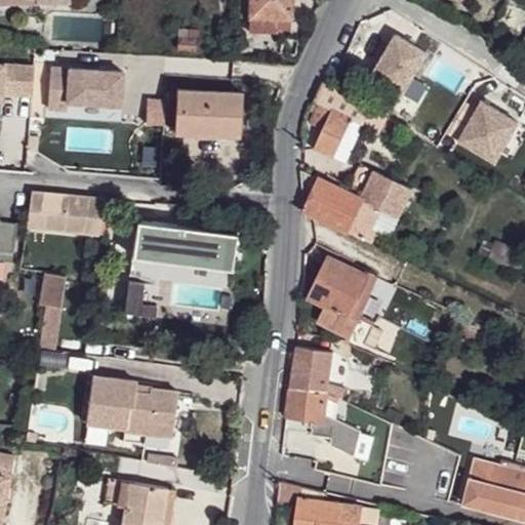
[(249,0),(249,17),(290,18),(291,0),(249,0)]
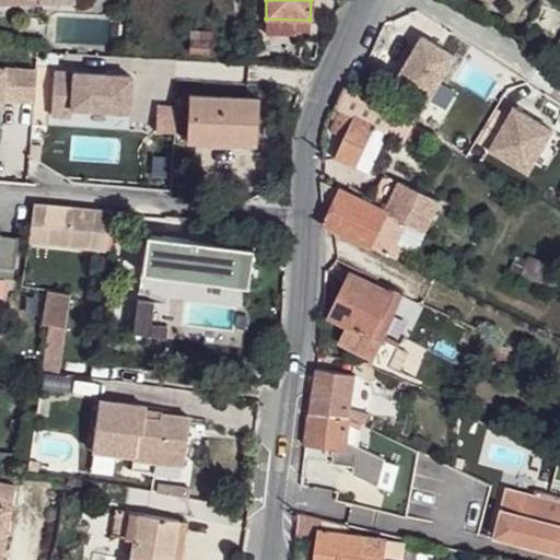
[(266,19),(265,34),(295,36),(295,32),(310,33),(310,20),(266,19)]
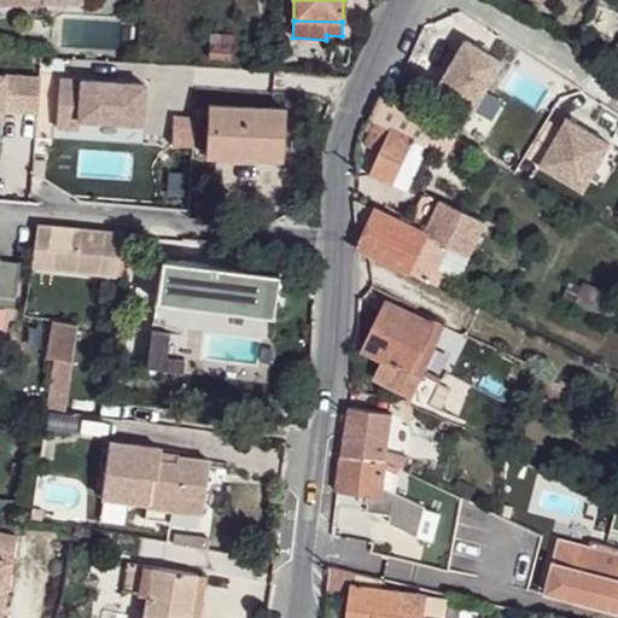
[(213,33),(211,57),(228,58),(229,34),(213,33)]
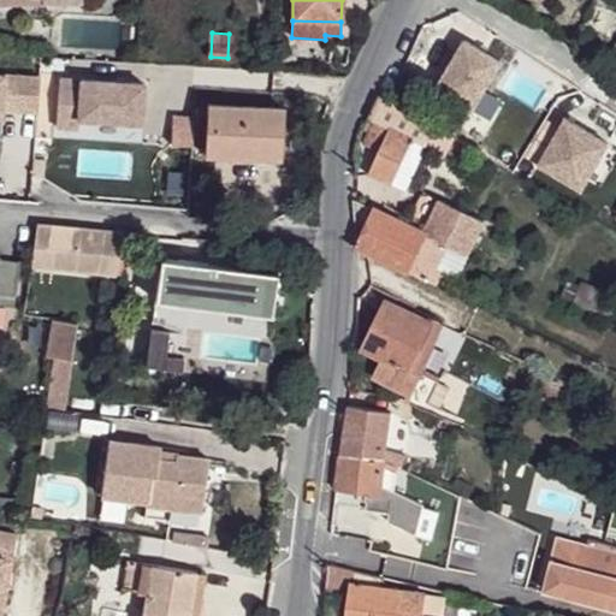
[(501,63),(465,42),(436,92),(472,112),(501,63)]
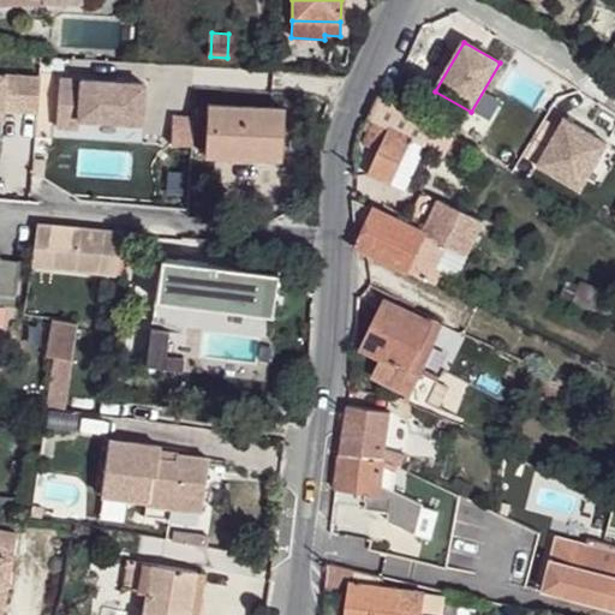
[(40,77),(0,75),(0,120),(1,120),(3,111),(4,91),(18,93),(17,111),(39,112),(40,77)]
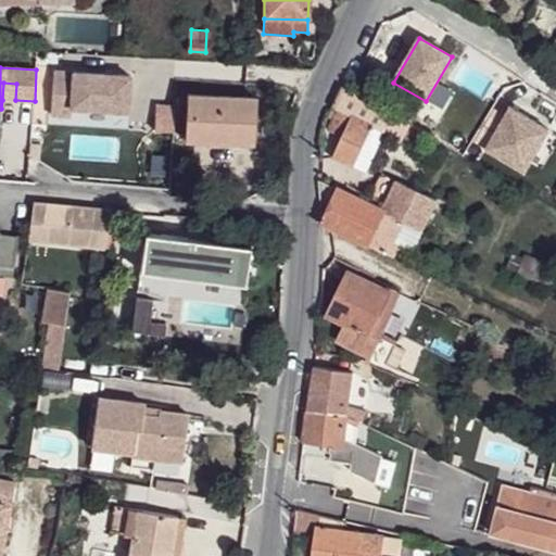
[(130,76),(54,72),(51,115),(72,116),(72,108),(128,111),(130,76)]
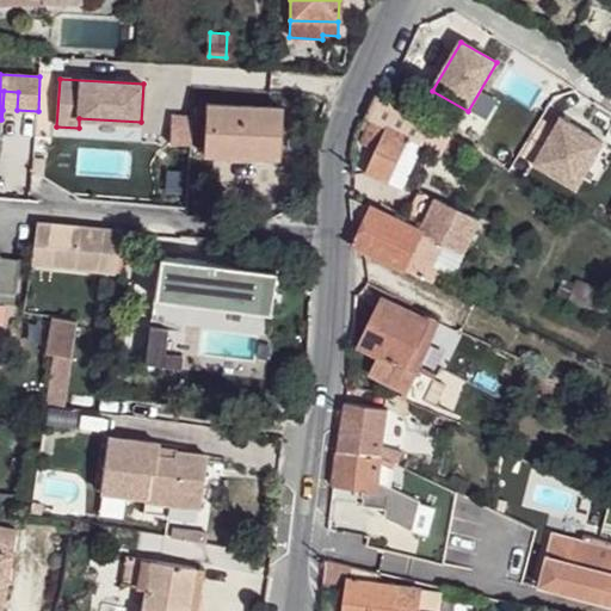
[(18,92),(4,91),(2,110),(17,110),(18,92)]
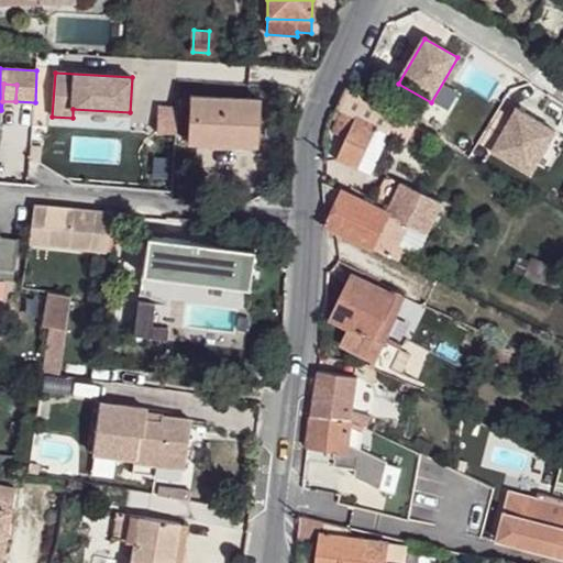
[(348,139),(339,158),(357,168),(376,128),(389,133),(398,116),(346,87),(337,109),(343,111),(335,133),(348,139)]
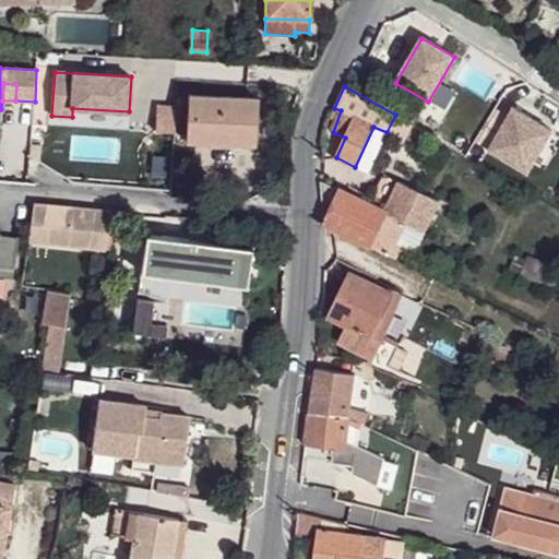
[(190,94),(187,140),(235,143),(235,137),(256,138),(258,97),(190,94)]
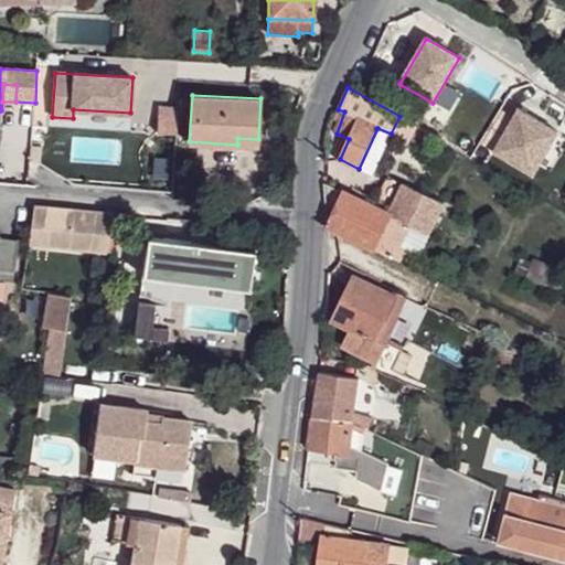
[(481,142),(512,161),(532,173),(557,132),(520,108),(513,117),(500,109),(481,142)]
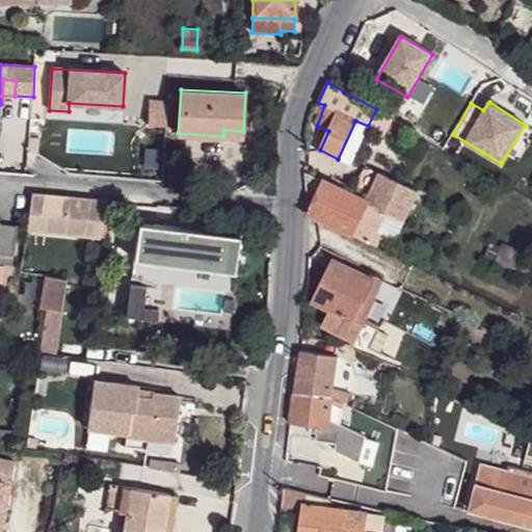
[(167,106),(150,105),(148,131),(166,132),(167,106)]
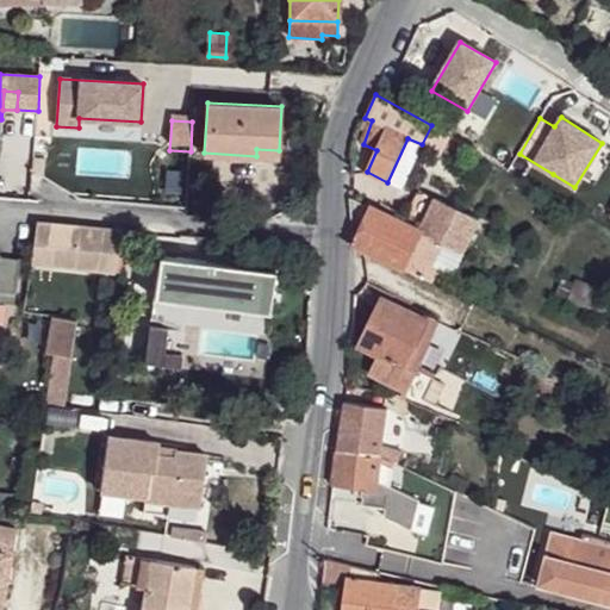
[(415,193),(402,221),(419,229),(433,201),(415,193)]
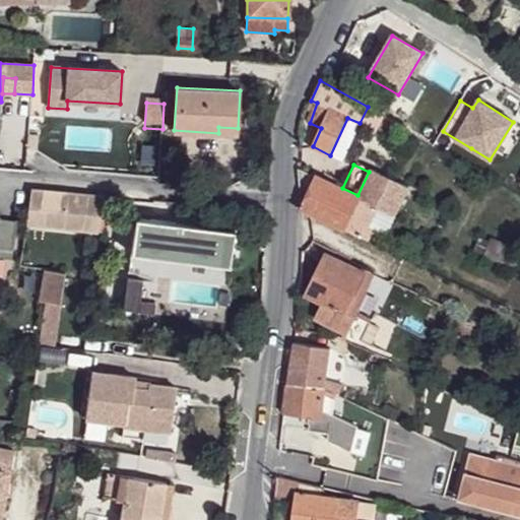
[(317,176),(298,168),(301,207),(303,207),(317,176)]
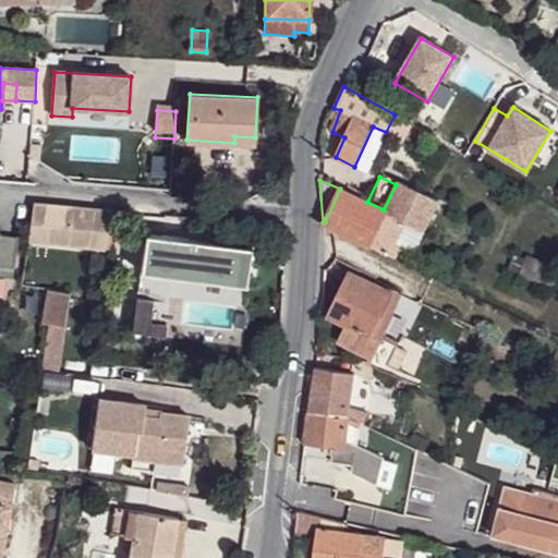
[(436,203),(396,184),(384,209),(412,222),(425,228),(436,203)]
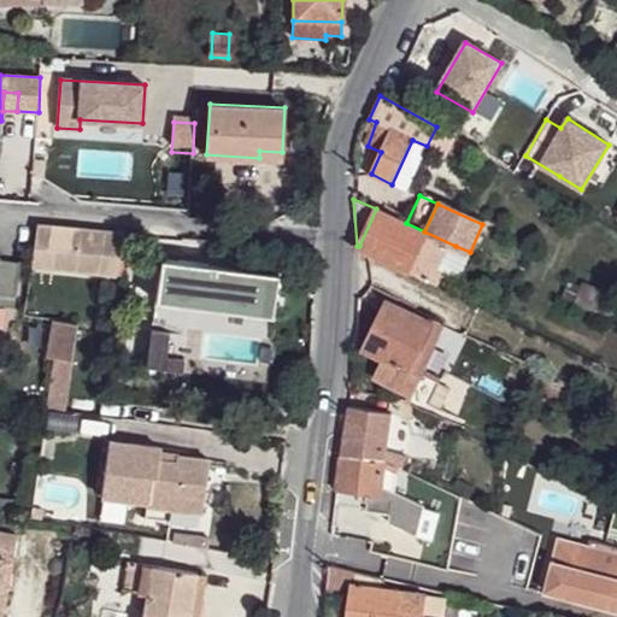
[(376,209),(359,246),(439,283),(446,268),(456,246),(424,231),(406,223),(376,209)]
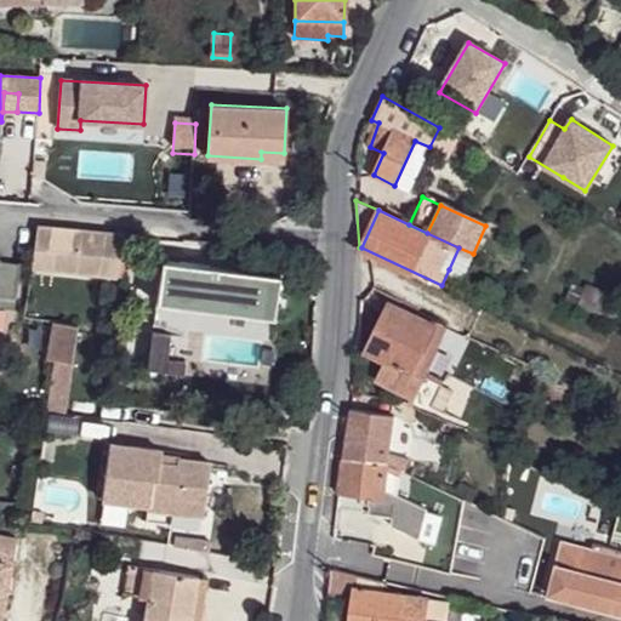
[(38,226),(35,250),(55,251),(52,269),(119,277),(124,234),(38,226)]
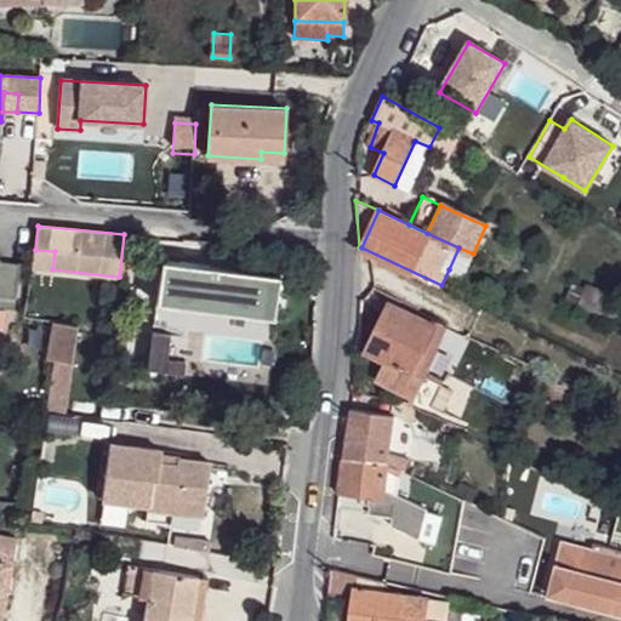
[(459,248),(449,269),(462,275),(473,254),(459,248)]
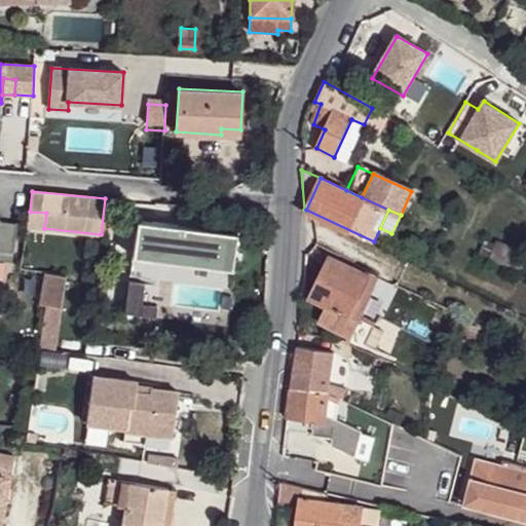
[(30,212),(28,226),(44,228),(46,213),(30,212)]
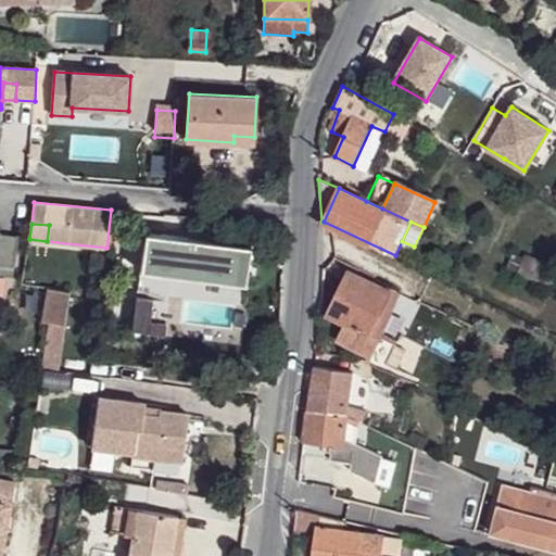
[(0,232),(0,275),(13,278),(20,236),(0,232)]
